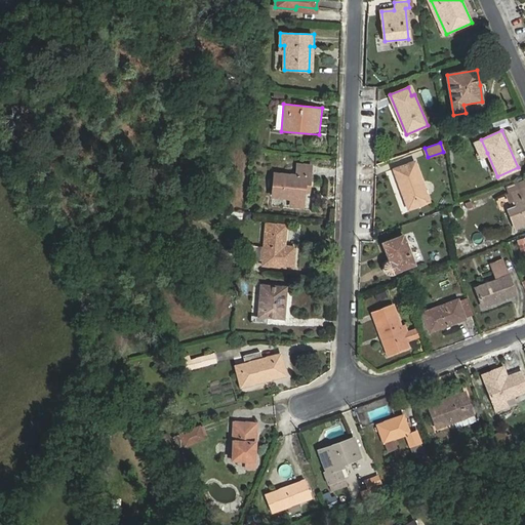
[(415,162),(395,169),(409,208),(430,201),(415,162)]
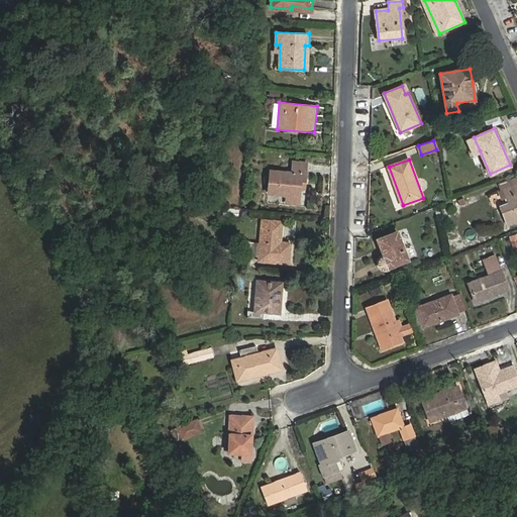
[(271,171),(268,193),(286,195),(299,196),(300,188),(300,183),(305,183),(307,163),(293,162),(292,173),(271,171)]
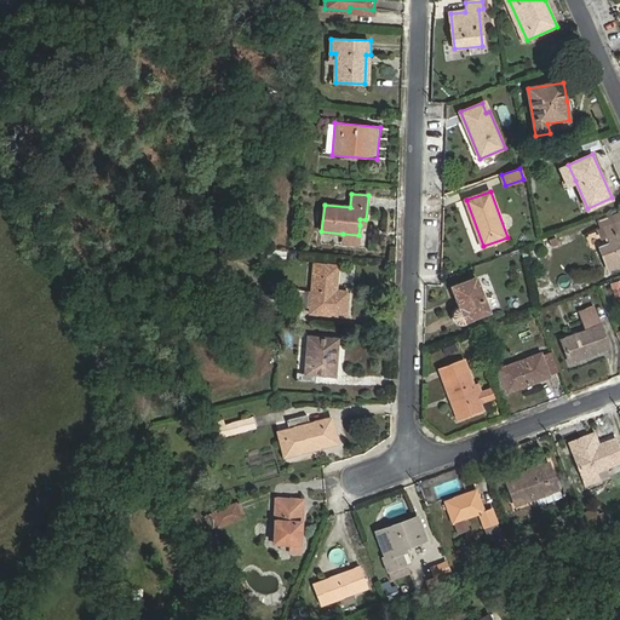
[(619,222),(619,212),(598,220),(601,230),(619,222)]
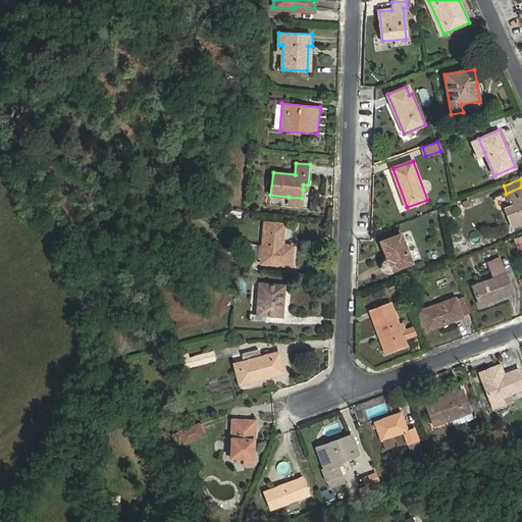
[(507,200),(512,198),(515,204),(506,208),(513,226),(521,222),(521,187),(506,194),(505,194),(507,200)]
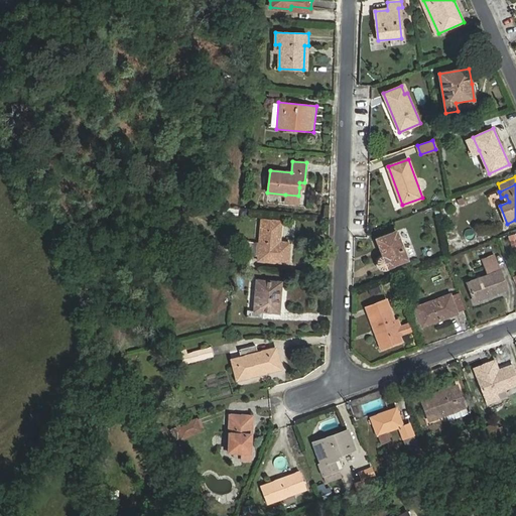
[(297,205),(298,196),(285,195),(284,203),(297,205)]
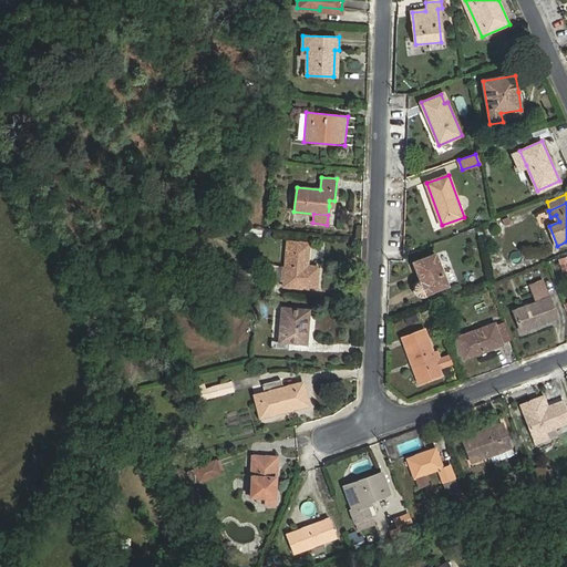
[(319,267),(307,266),(309,243),(288,241),(288,254),(285,282),(285,286),(317,289),(319,267)]
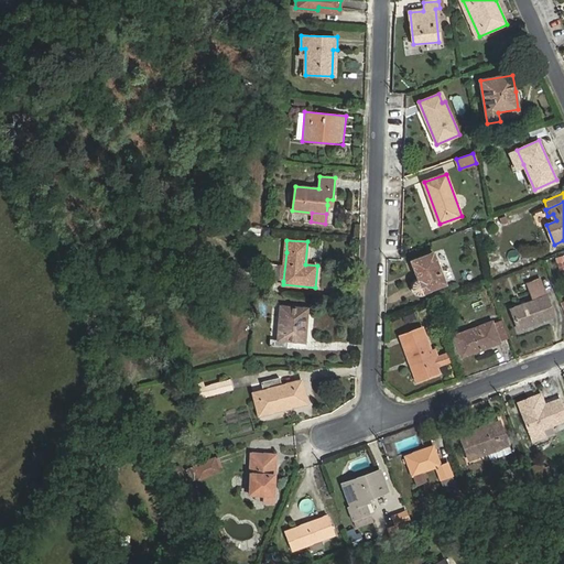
[(279,251),(267,250),(264,279),(277,280),(279,251)]
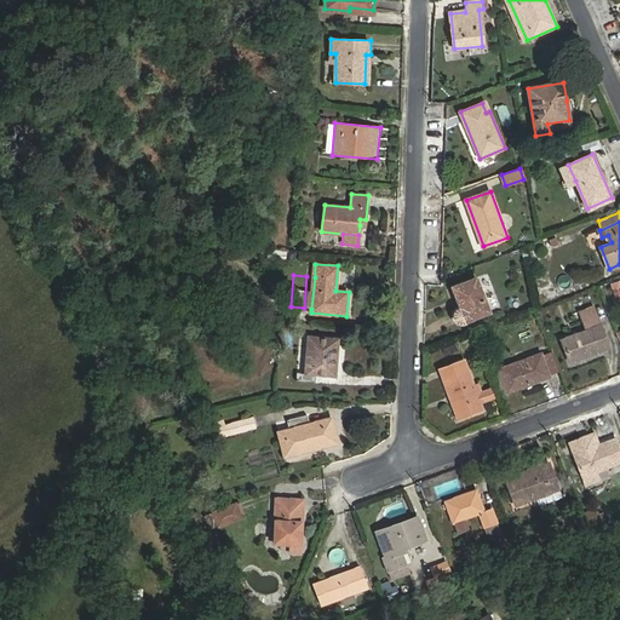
[(304,308),(311,309),(315,277),(306,276),(304,308)]
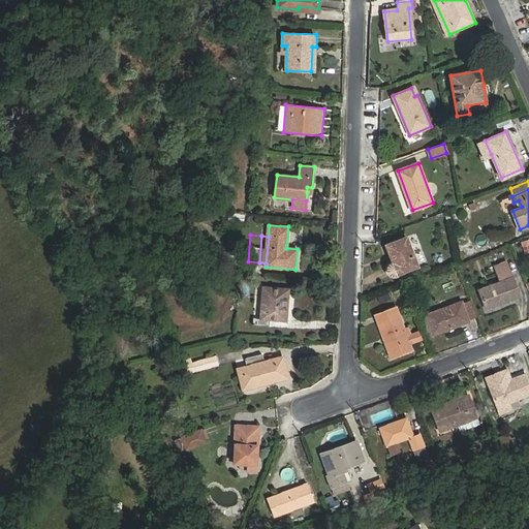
[(395,276),(418,266),(406,236),(386,244),(394,262),(390,265),(389,266),(387,270),(389,272),(391,275),(392,275),(395,276)]
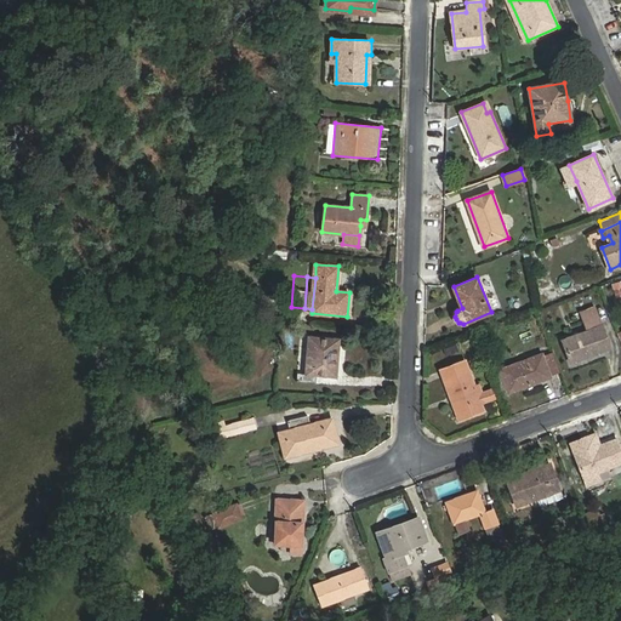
[(587,330),(563,340),(571,363),(610,347),(594,308),(581,313),(587,330)]
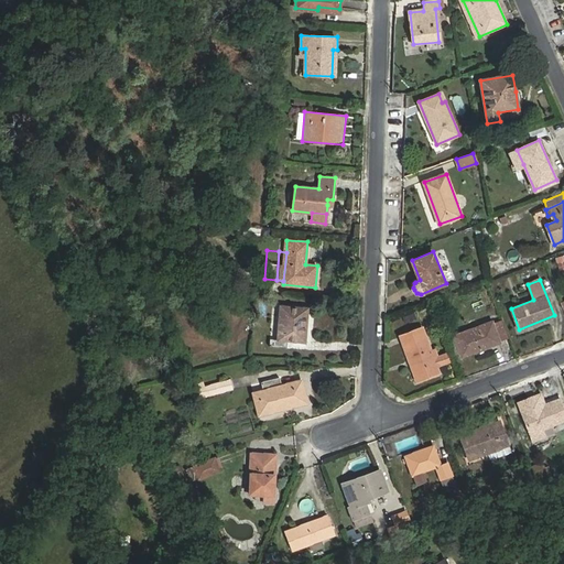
[(281,306),(278,339),(270,338),(269,347),(285,348),(286,340),(305,342),(308,308),(281,306)]
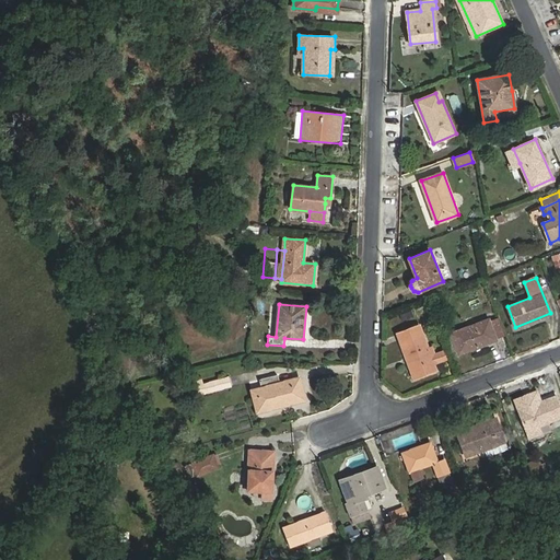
[(497,318),(490,322),(496,338),(503,335),(497,318)]
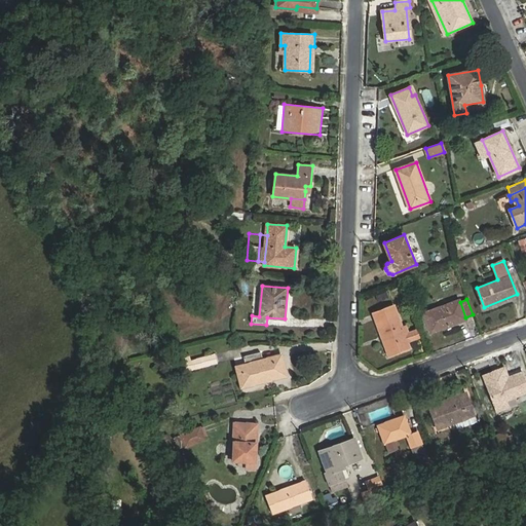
[(466,318),(465,317),(460,302),(459,300),(423,313),(424,314),(418,317),(423,331),(429,329),(430,332),(466,318)]
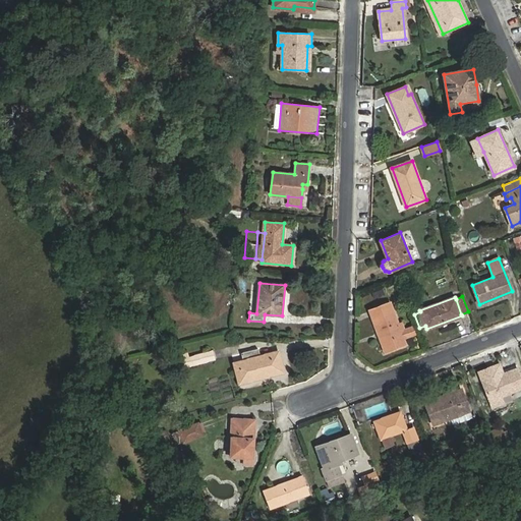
[(406,344),(404,340),(398,324),(390,302),(384,304),(387,310),(372,315),(378,331),(384,328),(386,334),(382,336),(388,351),(406,344)]
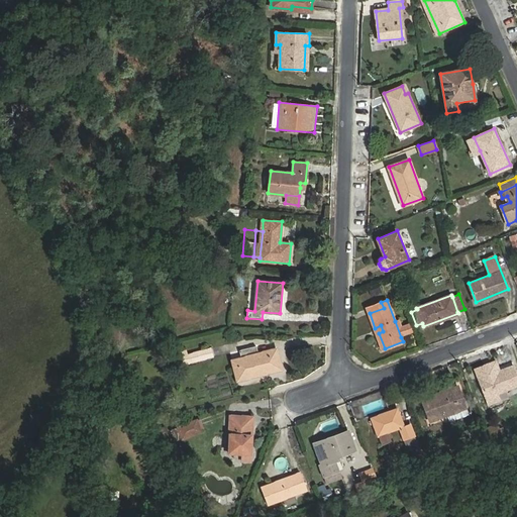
[(381,302),(367,307),(370,313),(384,308),(381,302)]
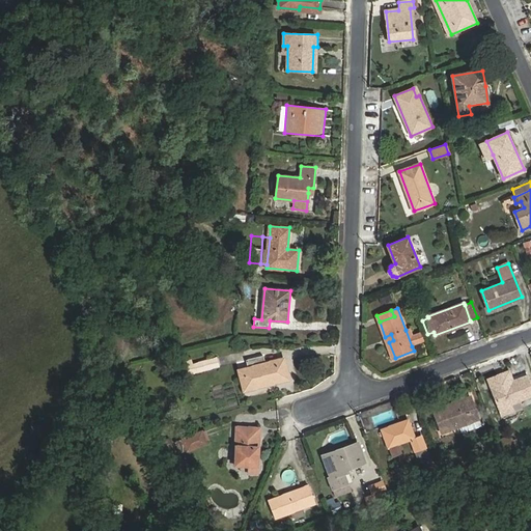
[(245,391),(278,382),(272,361),(266,363),(263,355),(246,360),(248,367),(247,367),(249,375),(241,378),(245,391)]
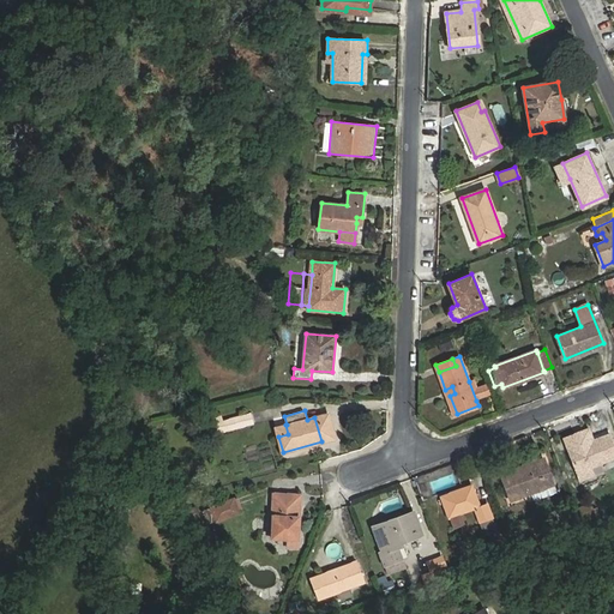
[(222,416),(214,419),(217,433),(254,423),(251,414),(223,421),(222,416)]
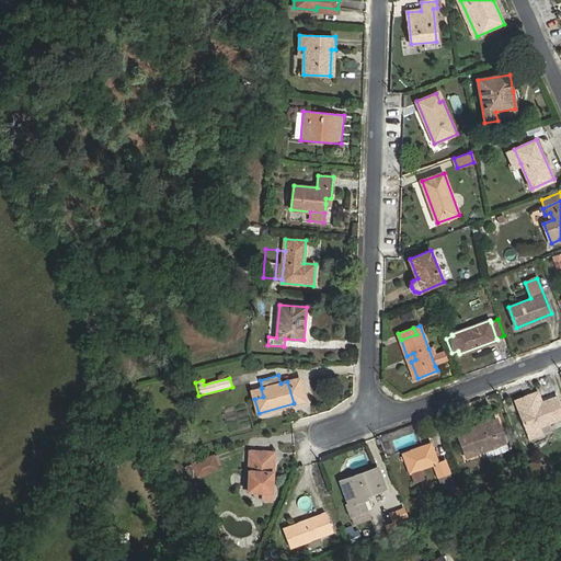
[(299,378),(287,381),(294,403),(306,400),(299,378)]
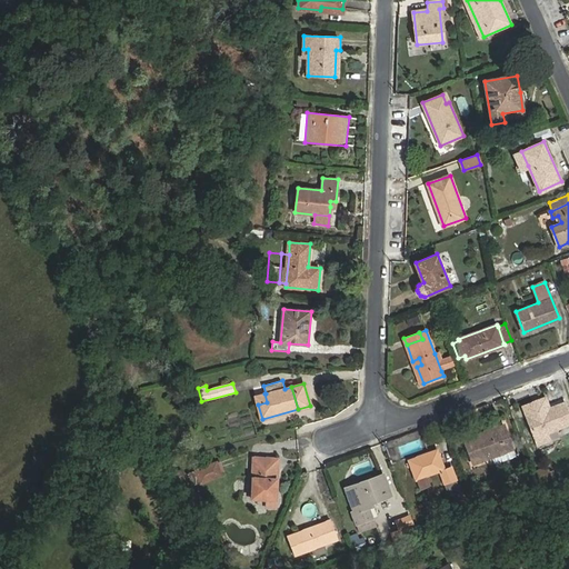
[(548,432),(568,423),(568,410),(566,402),(527,417),(538,445),(550,439),(548,432)]
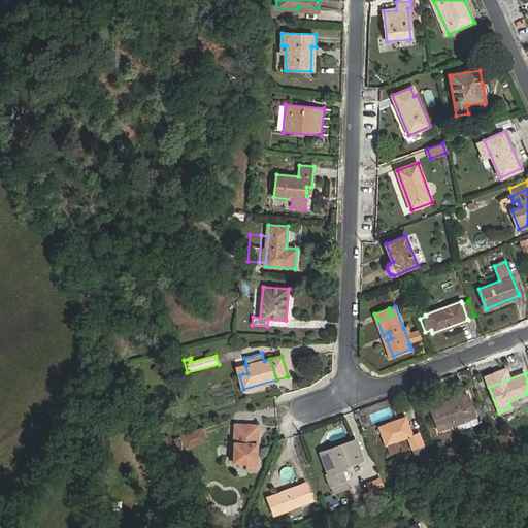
[(431,408),(439,430),(456,424),(470,419),(476,417),(468,394),(431,408)]
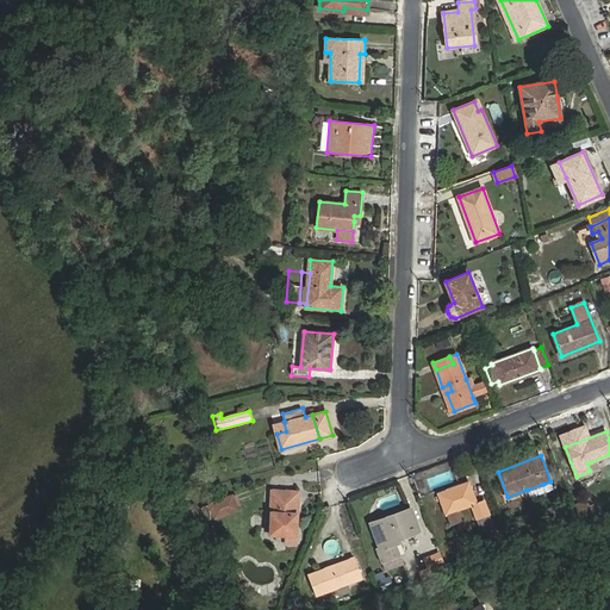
[(475,502),(468,481),(439,493),(446,514),(472,505),(477,520),(490,515),(484,498),(475,502)]
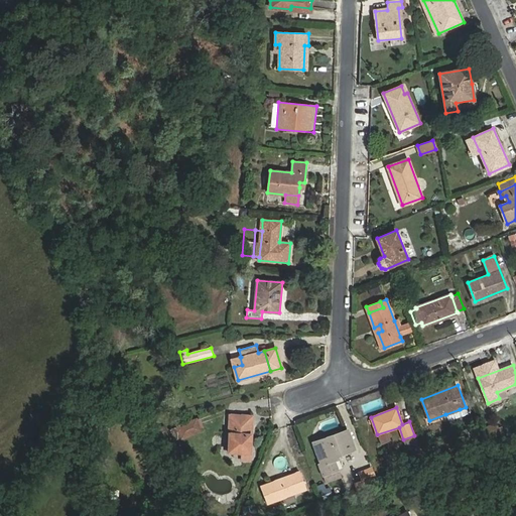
[(445,414),(447,420),(462,415),(460,409),(445,414)]
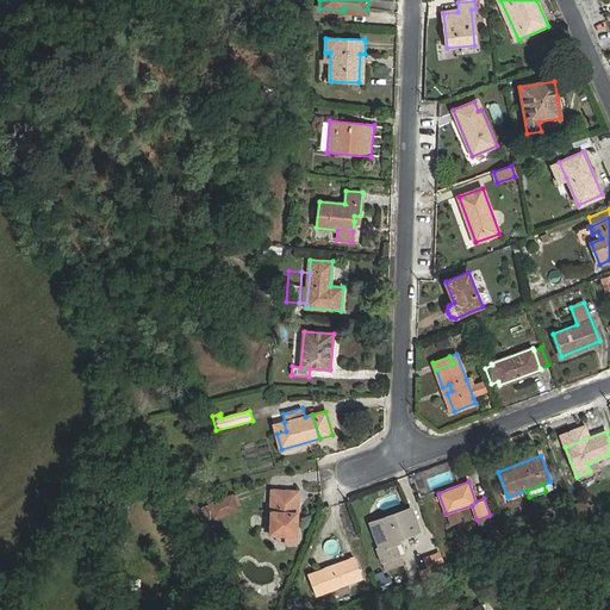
[(298,492),(273,491),(271,534),(296,535),(298,492)]
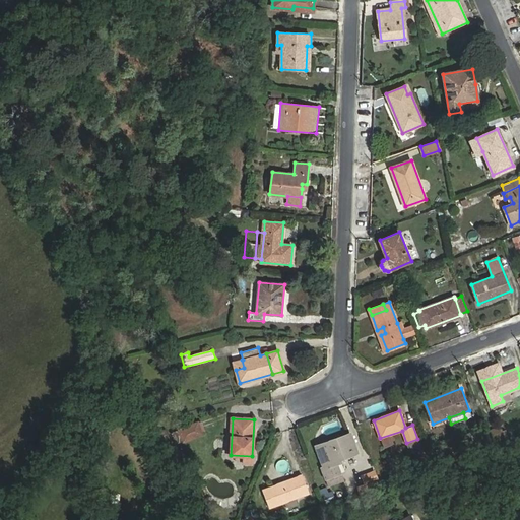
[(109,419),(92,419),(92,433),(109,433),(109,419)]
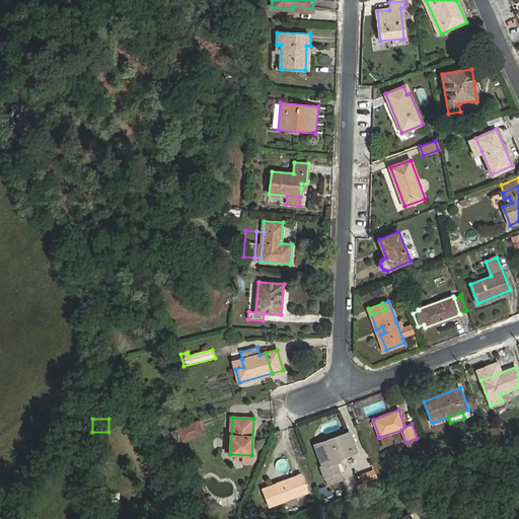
[(176,430),(180,441),(202,433),(198,422),(176,430)]
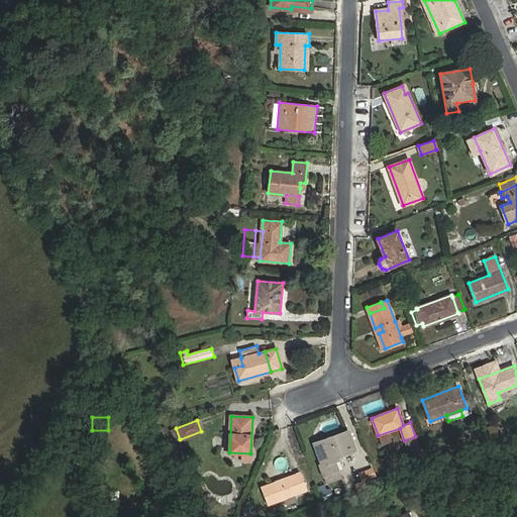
[(485,424),(491,440),(502,436),(496,420),(485,424)]
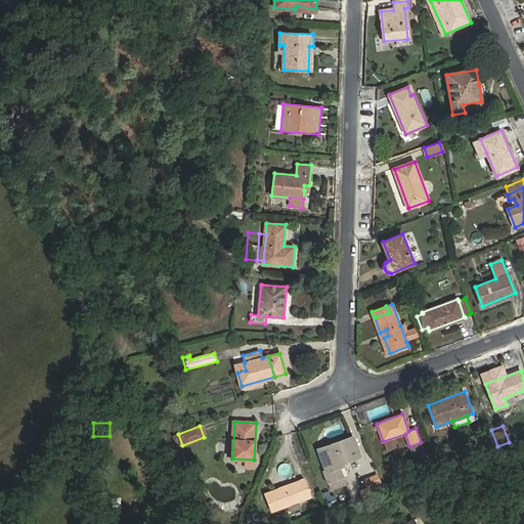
[(319,452),(325,471),(324,472),(331,489),(346,484),(340,467),(344,466),(343,463),(360,455),(353,436),(334,443),(335,447),(319,452)]
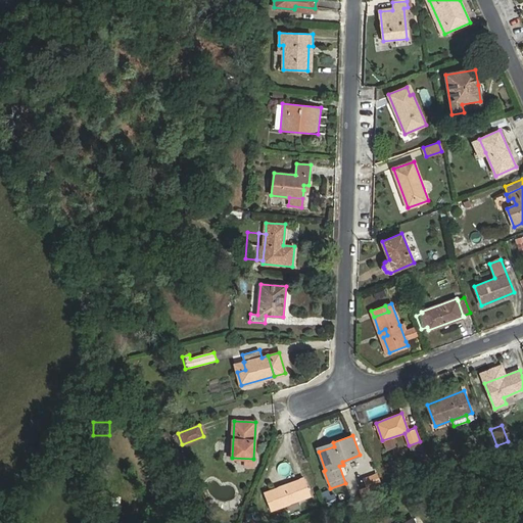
[(409,445),(412,454),(423,449),(420,441),(409,445)]
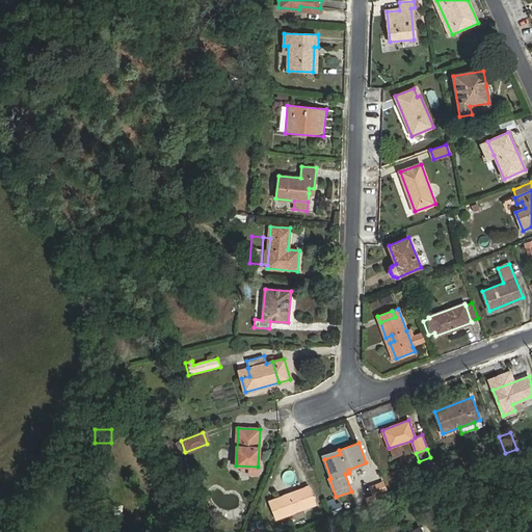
[(445,464),(448,473),(454,470),(451,461),(445,464)]
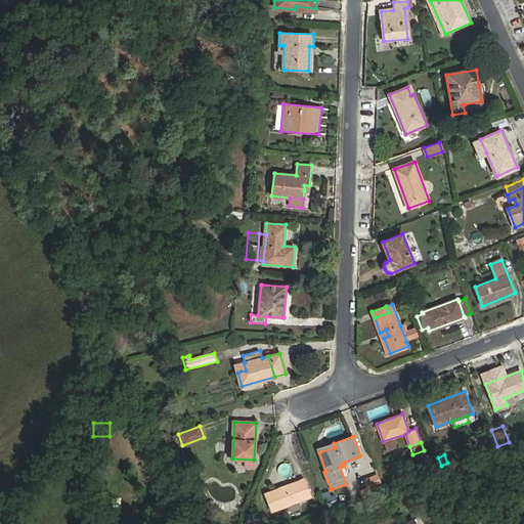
[(378,475),(364,479),(367,488),(381,483),(378,475)]
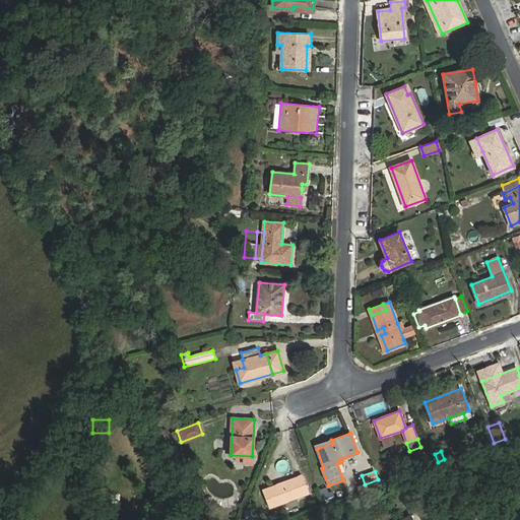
[(269,507),(310,492),(303,475),(262,491),(269,507)]
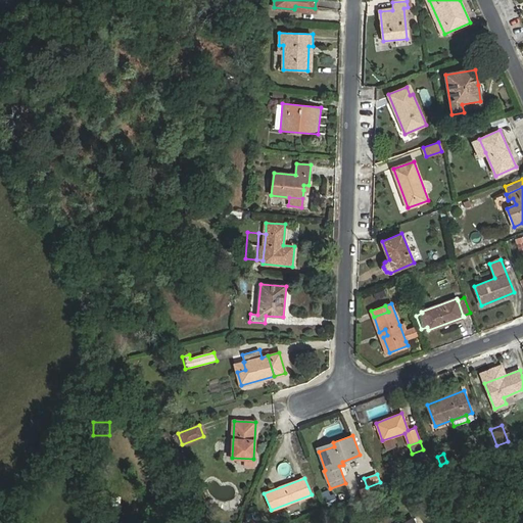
[(248,521),(241,522),(240,522),(259,522),(258,511),(246,512),(248,521)]
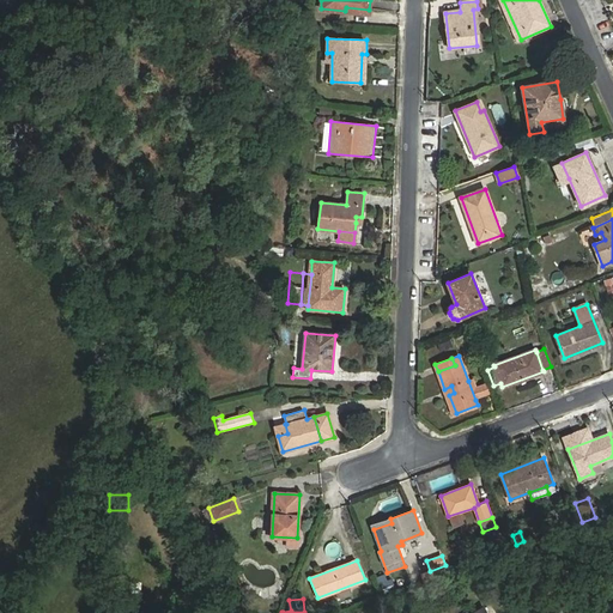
All buildings are outlined.
